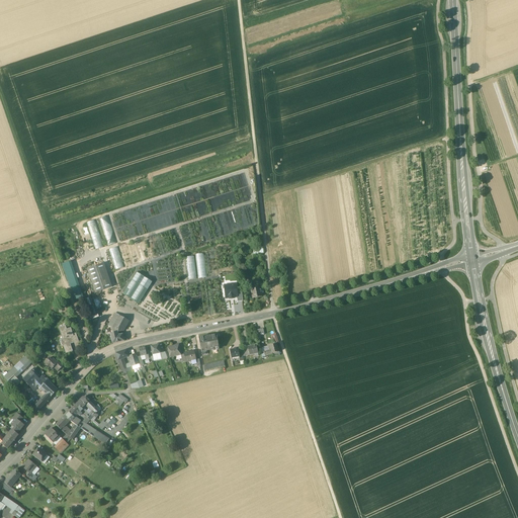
[(108,216),(99,219),(108,246),(117,243),(108,216)]
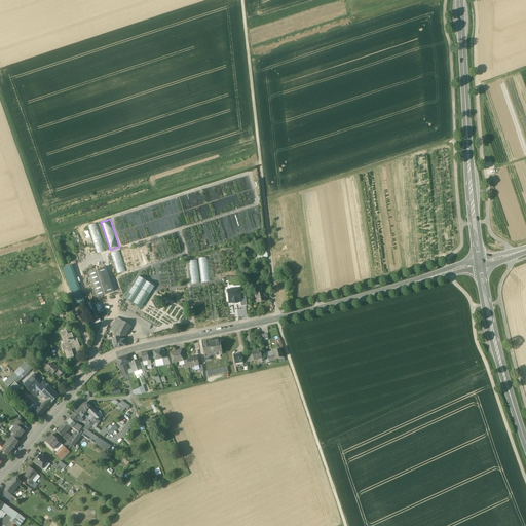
[(96,224),(88,227),(97,253),(105,251),(96,224)]
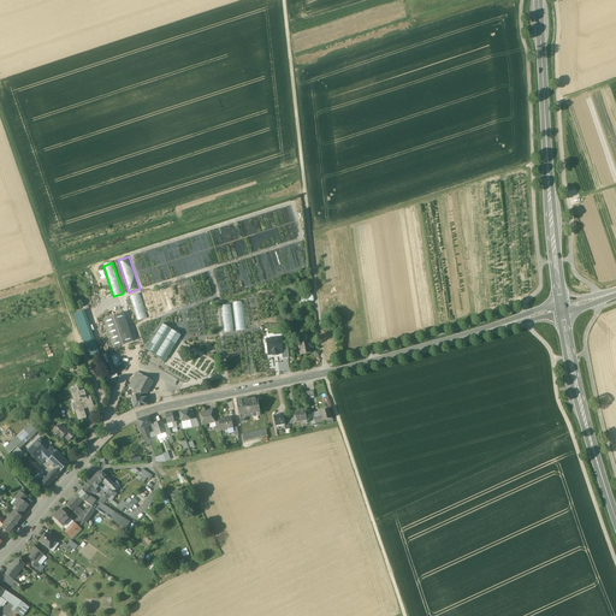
[(138,295),(131,297),(138,321),(147,319),(138,295)]
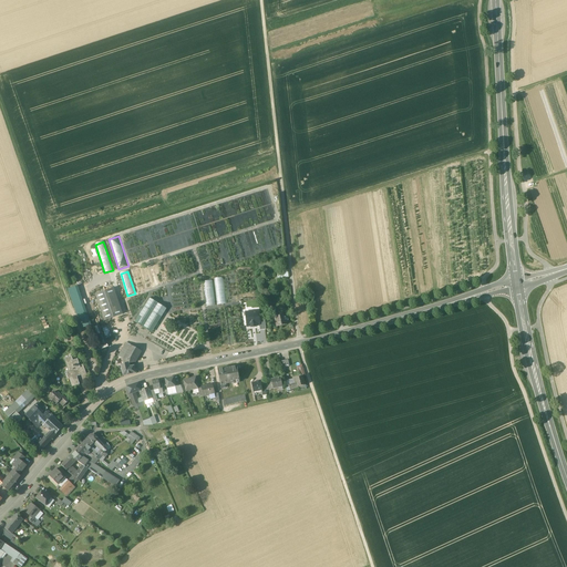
[(224,278),(215,279),(218,305),(227,303),(224,278)]
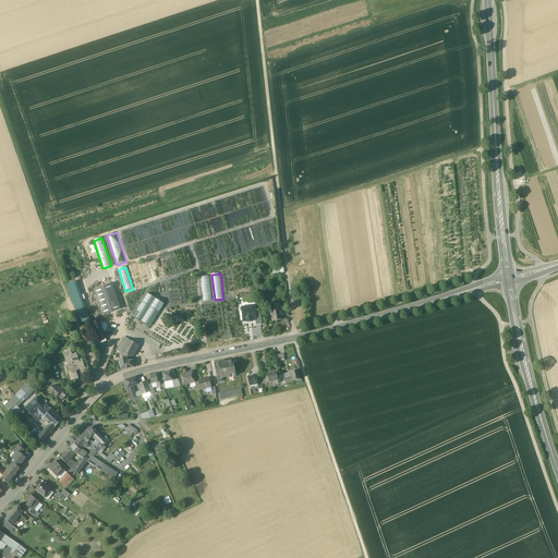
[(209,277),(201,278),(204,302),(213,301),(209,277)]
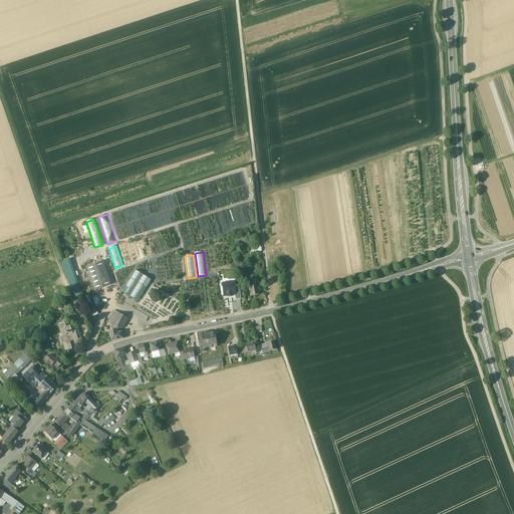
[(103,261),(86,267),(94,291),(111,285),(103,261)]
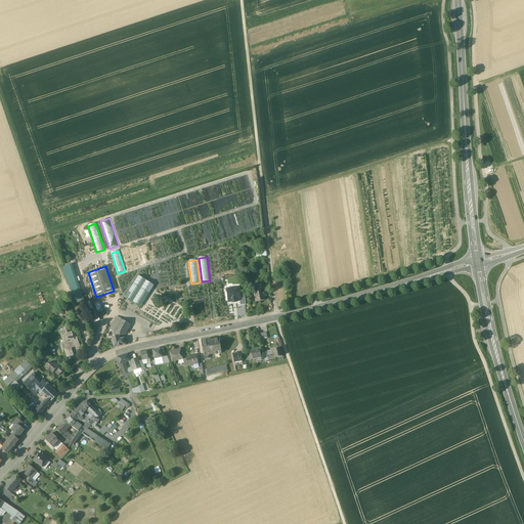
[(154,286),(139,277),(126,299),(141,307),(154,286)]
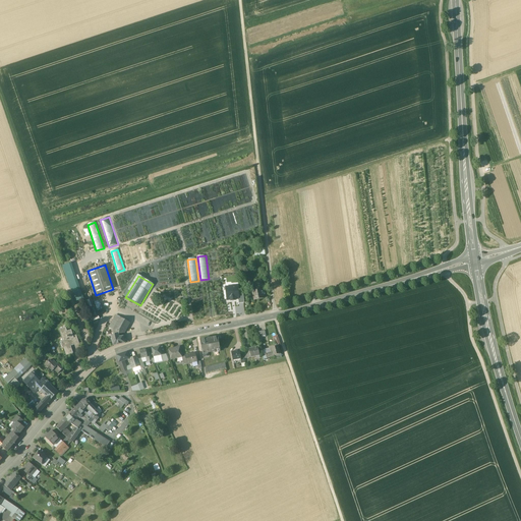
[(235,299),(238,299),(238,294),(237,286),(226,287),(227,300),(231,300),(231,301),(235,301),(235,299)]
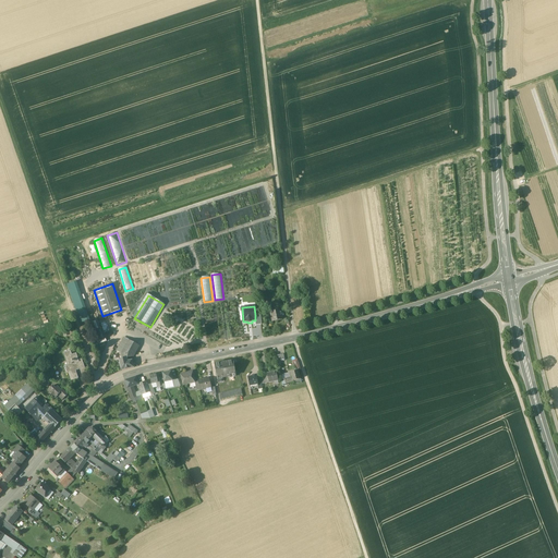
[(280,311),(270,312),(273,322),(282,319),(281,315),(280,311)]
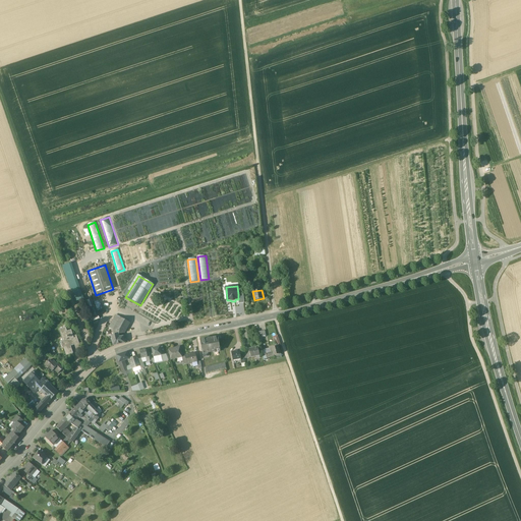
[(116,315),(109,328),(110,330),(114,330),(120,317),(116,315)]
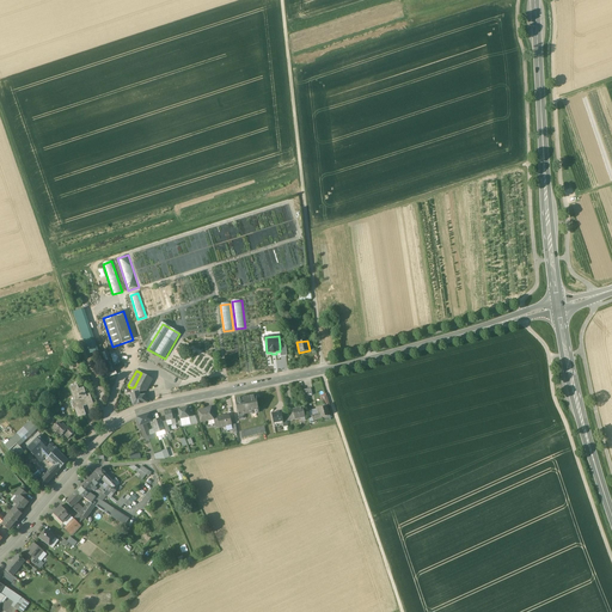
[(134,387),(134,389),(140,392),(146,391),(153,379),(141,373),(134,387)]
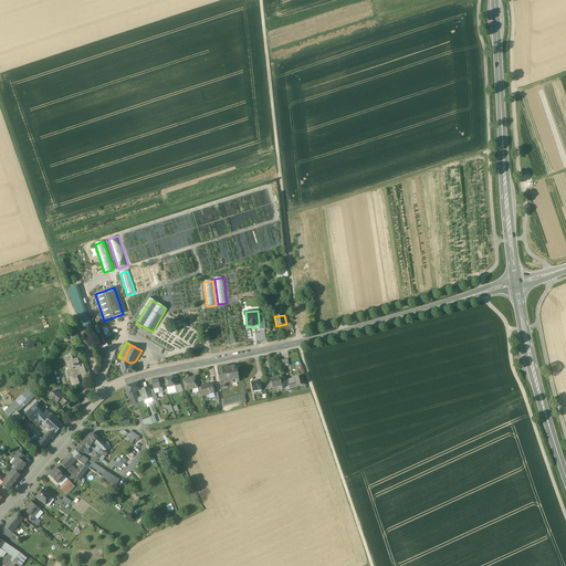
[(80,366),(77,360),(73,362),(71,355),(64,357),(69,370),(67,370),(73,385),(79,384),(76,376),(81,374),(77,367),(80,367),(80,366)]
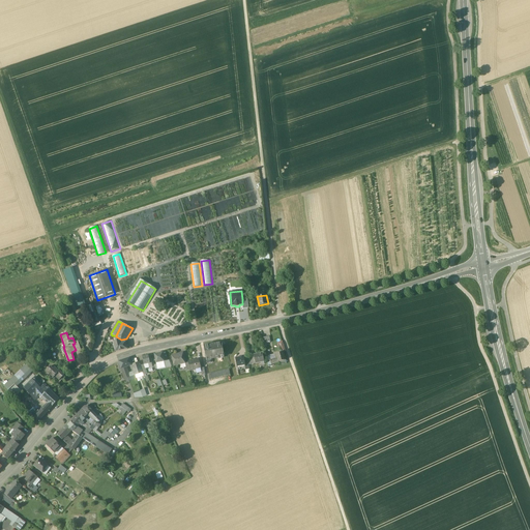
[(121,340),(113,342),(115,352),(127,349),(125,343),(121,344),(121,340)]
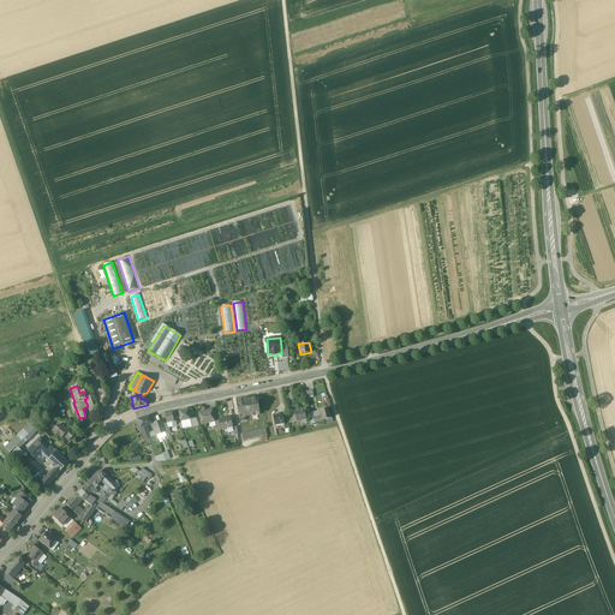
[(257,398),(237,401),(239,418),(260,415),(257,398)]
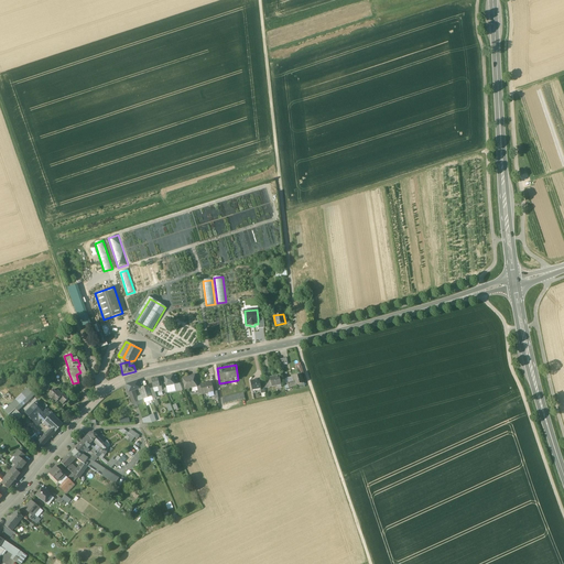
[(302,373),(293,376),(294,381),(295,386),(304,383),(302,373)]
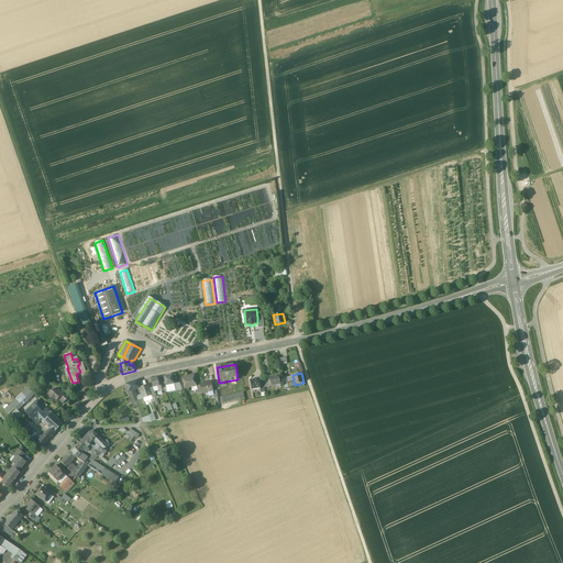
[(173,375),(164,376),(165,381),(165,384),(166,386),(172,385),(175,384),(173,375)]
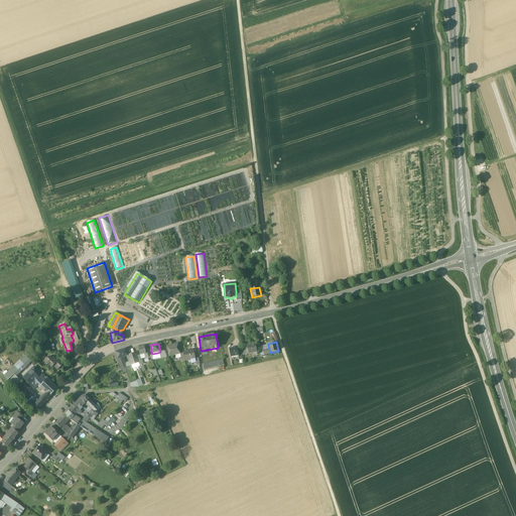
[(178,344),(167,347),(169,357),(180,354),(178,344)]
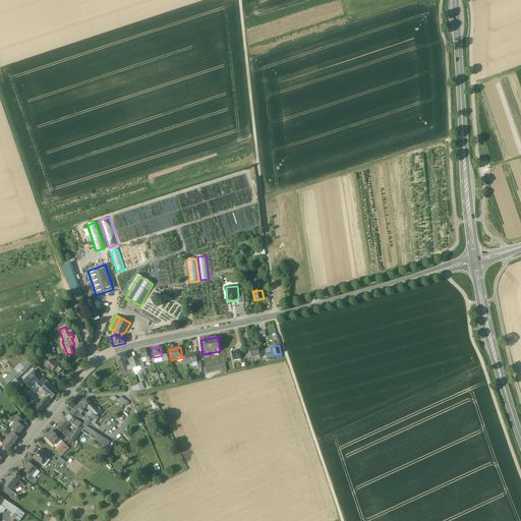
[(257,347),(249,349),(250,352),(251,357),(255,356),(259,355),(257,347)]
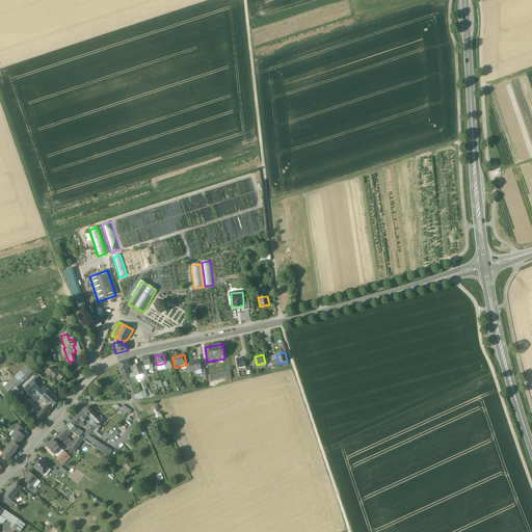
[(244,358),(236,360),(238,368),(245,367),(246,367),(245,362),(244,358)]
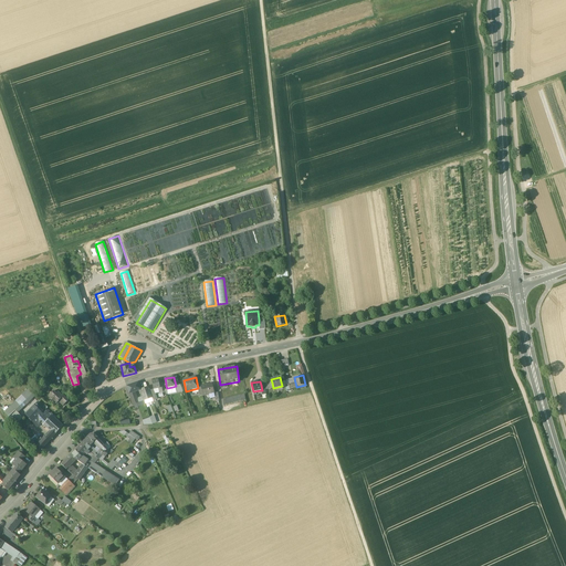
[(138,383),(127,386),(129,395),(129,394),(134,392),(140,390),(138,383)]
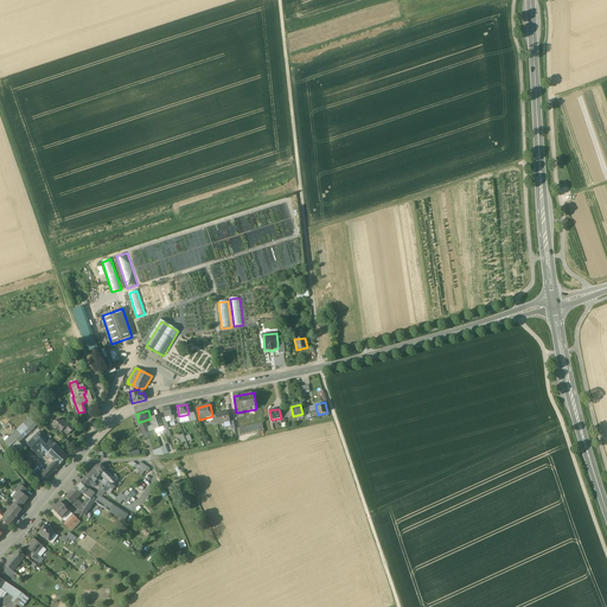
[(55,415),(48,411),(44,419),(51,421),(55,415)]
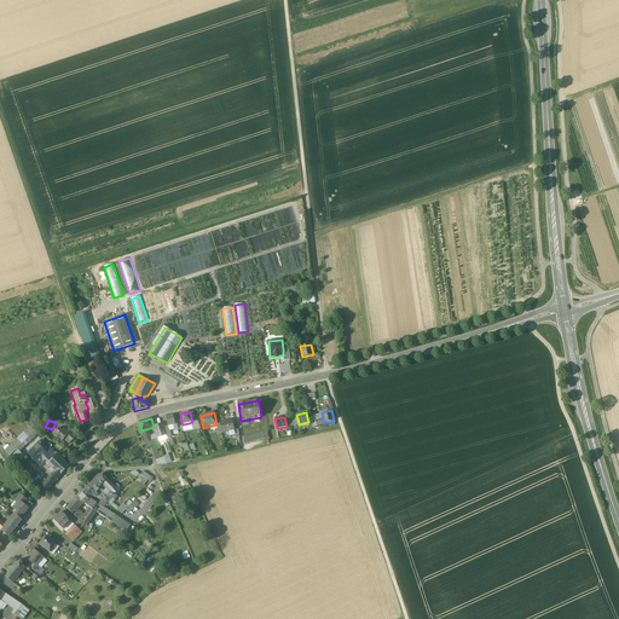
[(232,420),(220,422),(223,433),(235,431),(232,420)]
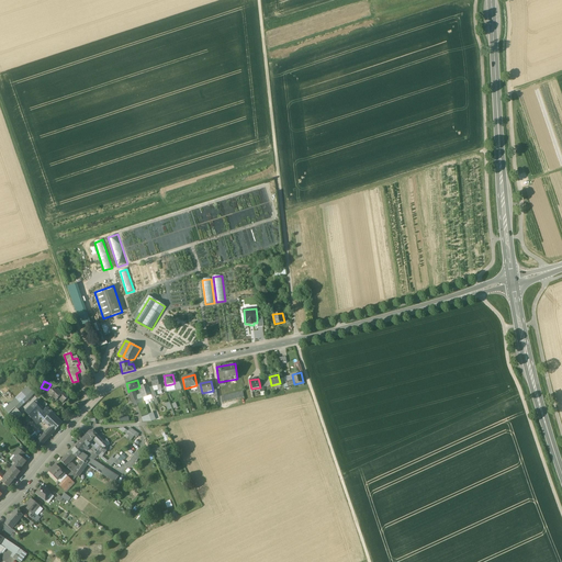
[(146,384),(139,388),(143,397),(149,395),(146,384)]
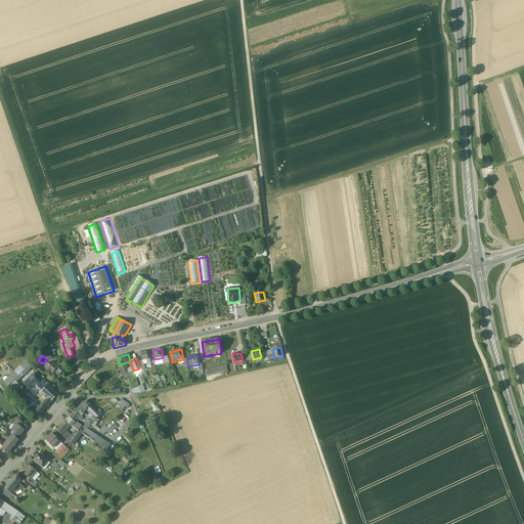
[(28,359),(4,382),(8,386),(14,380),(16,383),(34,365),(28,359)]
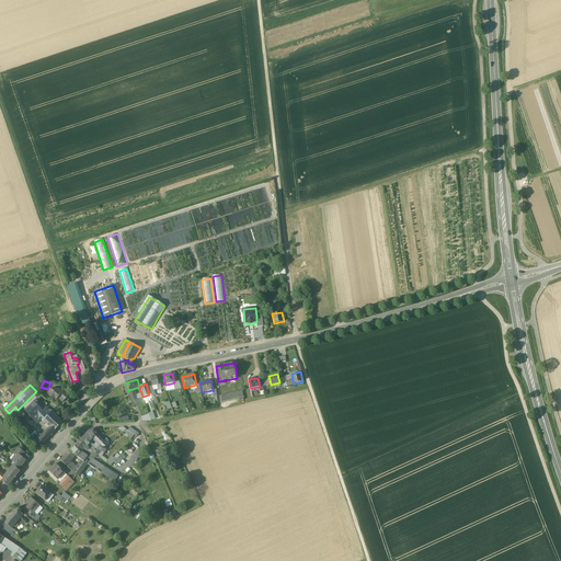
[(242,390),(220,396),(221,402),(243,397),(242,390)]
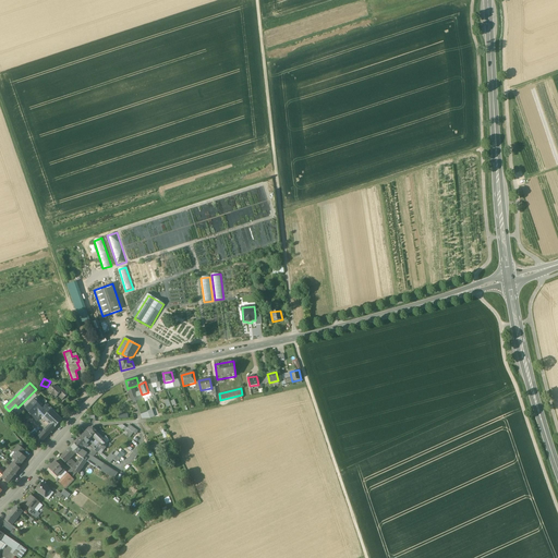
[(59,389),(58,391),(56,389),(50,393),(56,399),(58,397),(59,398),(62,400),(68,395),(62,389),(61,390),(59,389)]
